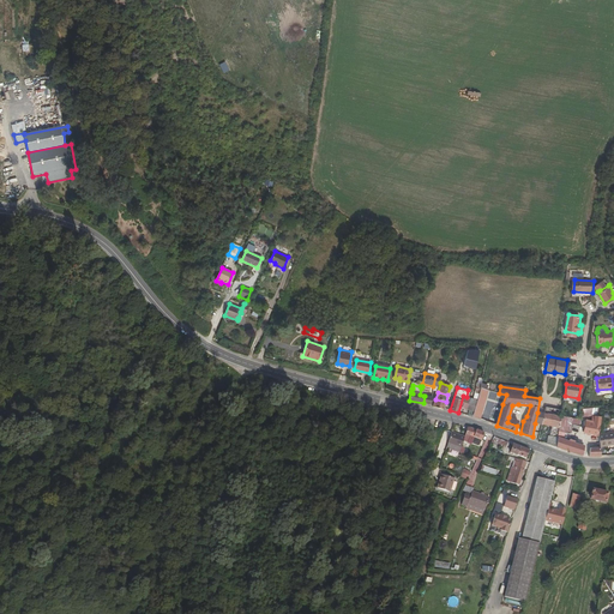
[(477,399),(469,397),(467,397),(463,396),(458,413),(459,413),(462,408),(469,410),(474,411),(477,399)]
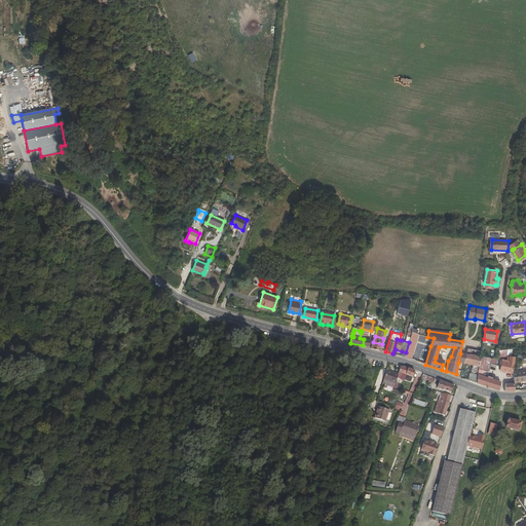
[(371,348),(380,350),(382,344),(373,342),(371,347),(371,348)]
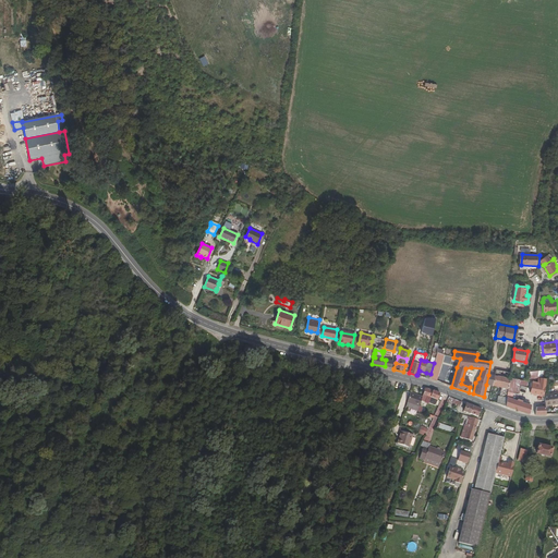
[(510,378),(494,376),(493,386),(502,387),(501,391),(499,390),(498,395),(507,397),(510,378)]
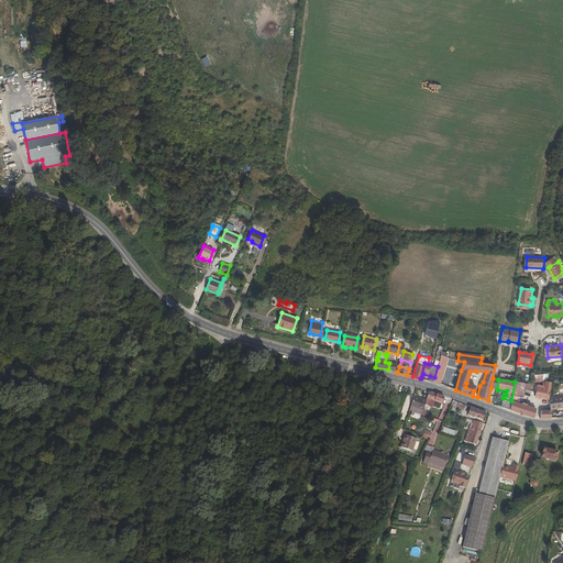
[(536,397),(548,399),(551,383),(544,382),(543,388),(538,387),(536,397)]
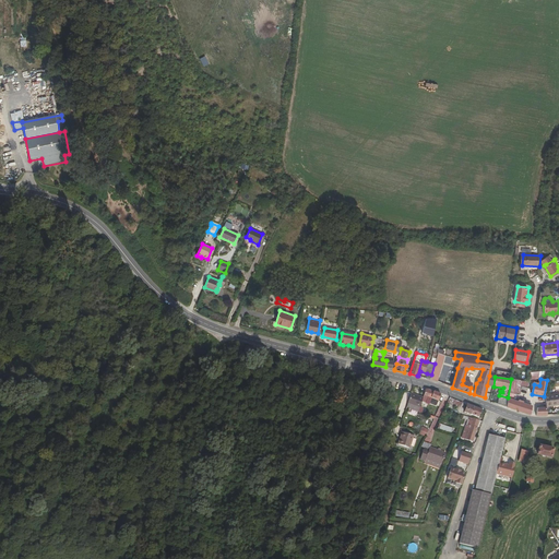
[(440,394),(426,389),(423,397),(421,401),(436,406),(440,394)]
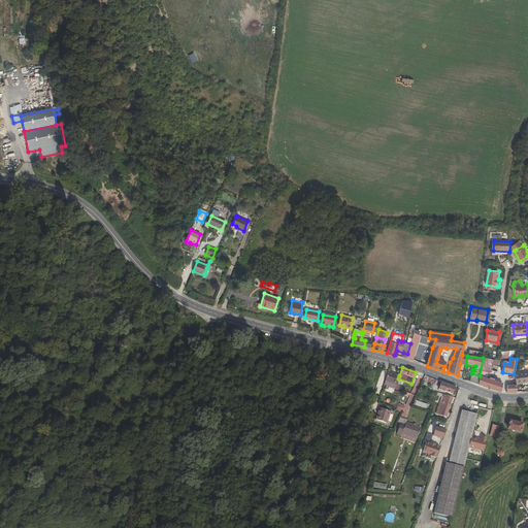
[(399,375),(389,371),(385,382),(396,386),(398,378),(399,375)]
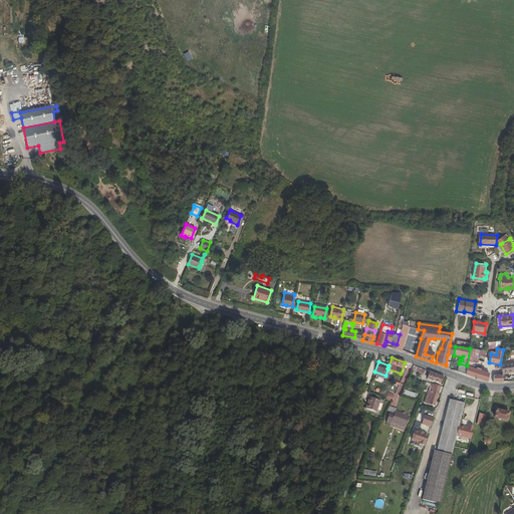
[(502,373),(513,371),(513,361),(501,363),(502,373)]
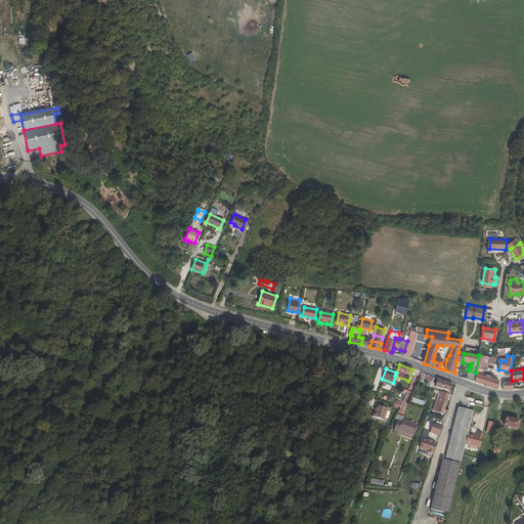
[(467,379),(475,382),(476,374),(476,373),(468,370),(467,379)]
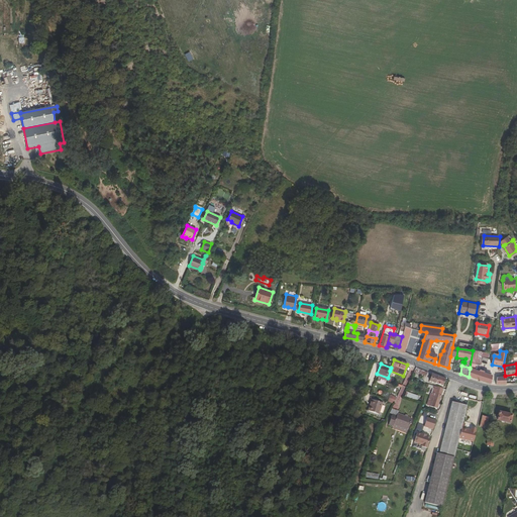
[(427,372),(416,368),(413,374),(415,375),(415,377),(419,379),(420,376),(423,378),(427,376),(427,372)]
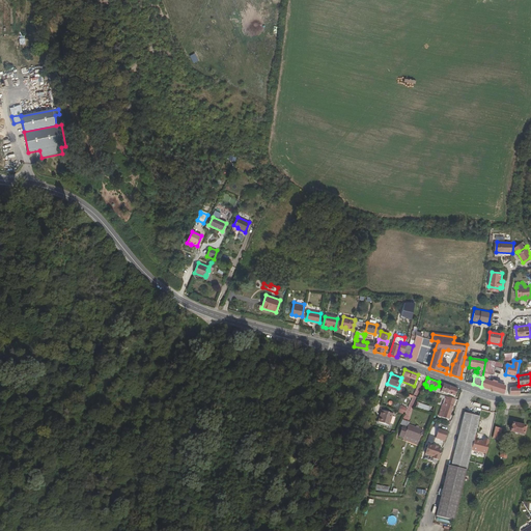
[(481,387),(504,393),(505,386),(482,379),(481,387)]
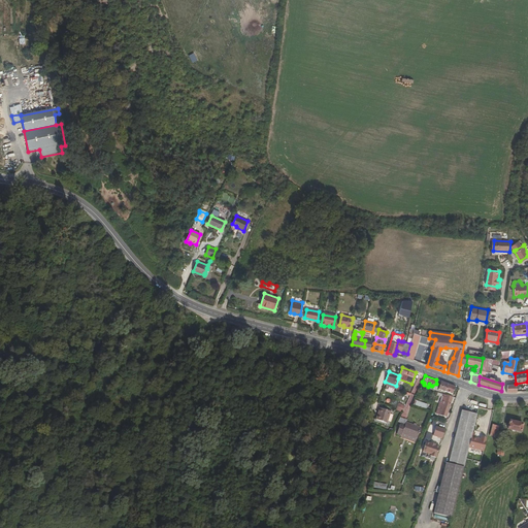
[(448,384),(440,382),(438,389),(444,391),(448,384)]
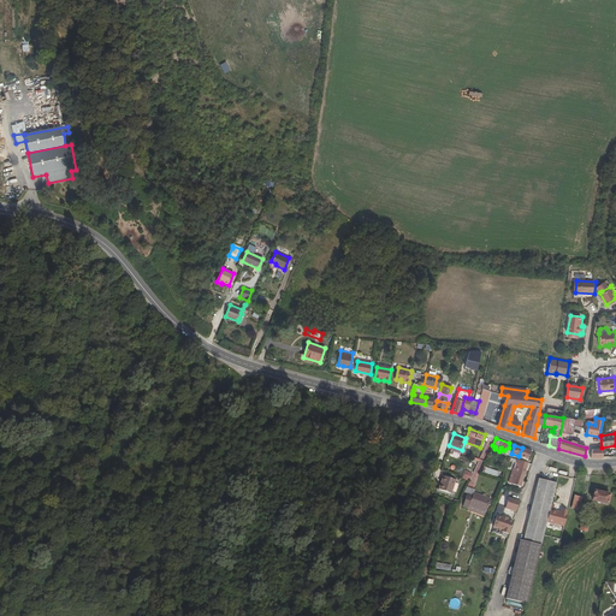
[(531,451),(522,448),(519,456),(527,460),(531,451)]
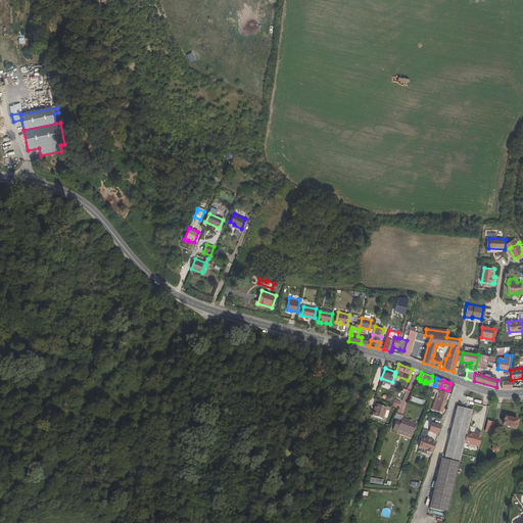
[(438,393),(433,409),(435,410),(436,407),(443,409),(446,399),(445,399),(447,393),(441,391),(441,393),(438,393)]
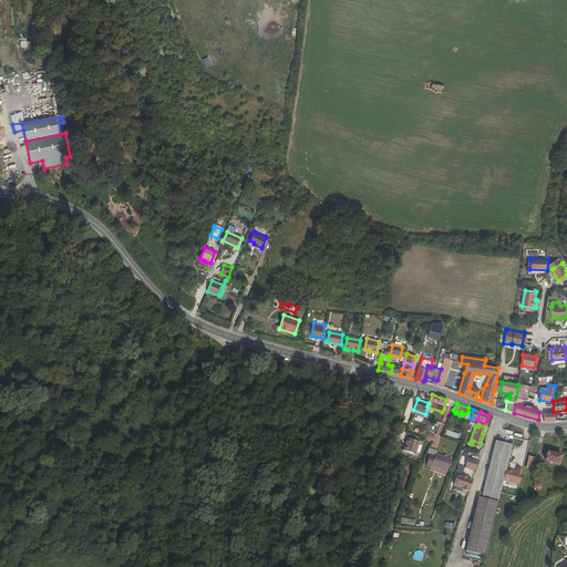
[(456,439),(459,434),(459,433),(447,429),(445,434),(456,439)]
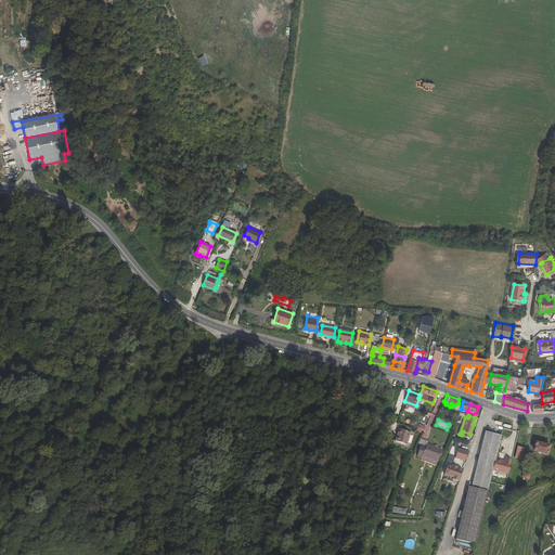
[(232,421),(230,430),(236,431),(240,423),(232,421)]
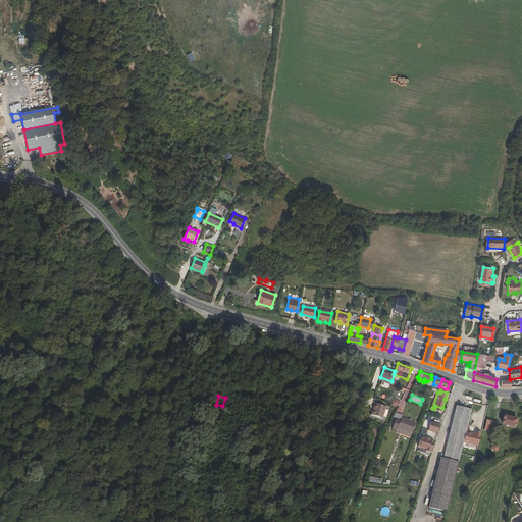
[(395,399),(392,406),(398,408),(401,401),(395,399)]
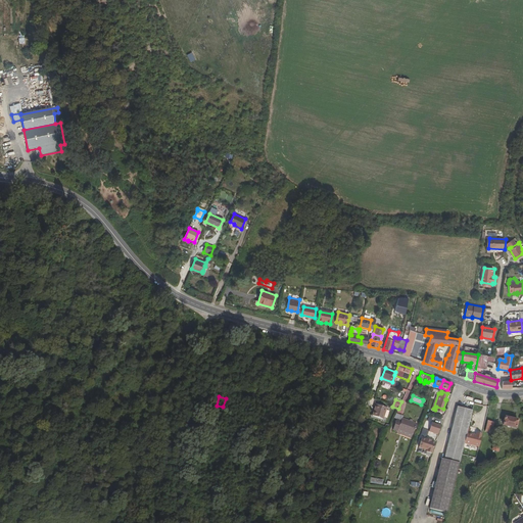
[(253,407),(240,402),(239,408),(251,412),(253,407)]
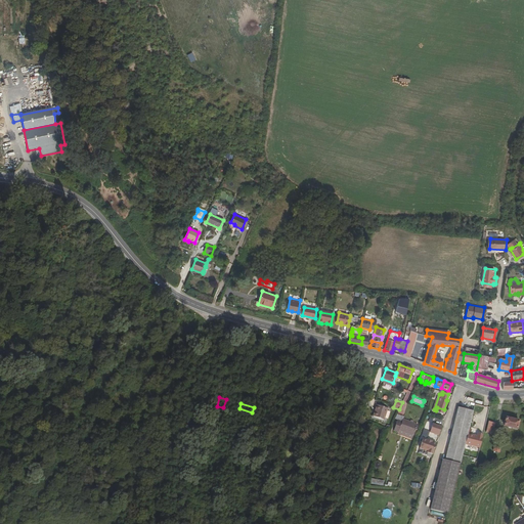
[(384,420),(387,408),(377,404),(373,417),(384,420)]
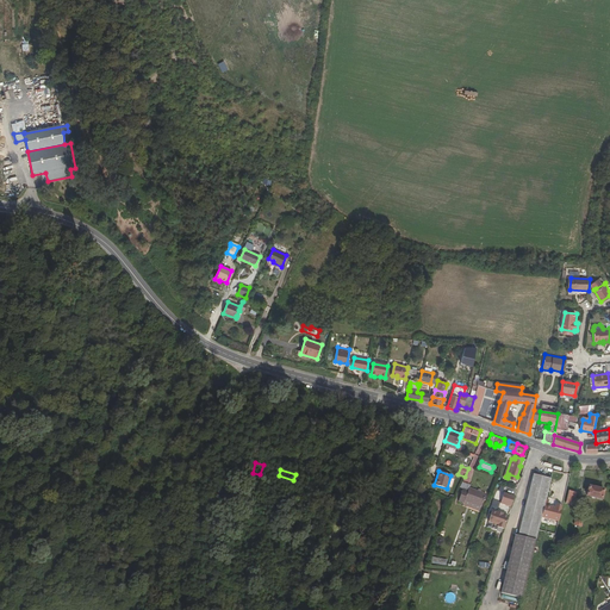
[(500,592),(521,597),(530,556),(541,517),(545,504),(551,478),(533,474),(517,535),(515,535),(500,592)]
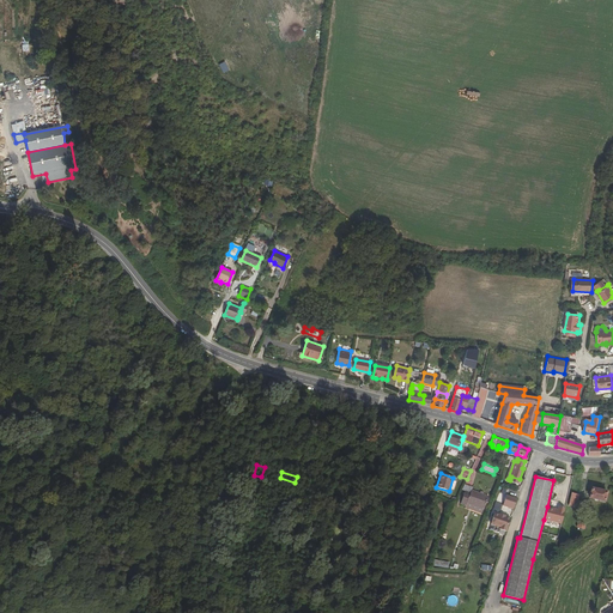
[(606,492),(593,489),(590,498),(604,501),(606,492)]
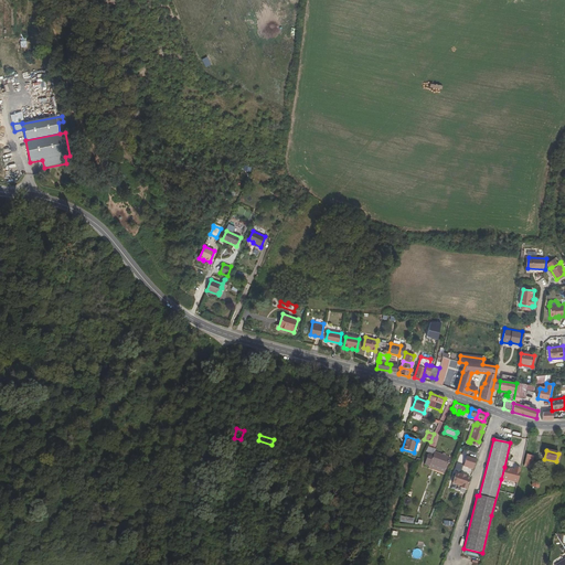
[(430,464),(445,469),(446,469),(450,457),(435,451),(434,454),(428,452),(424,465),(429,466),(430,464)]
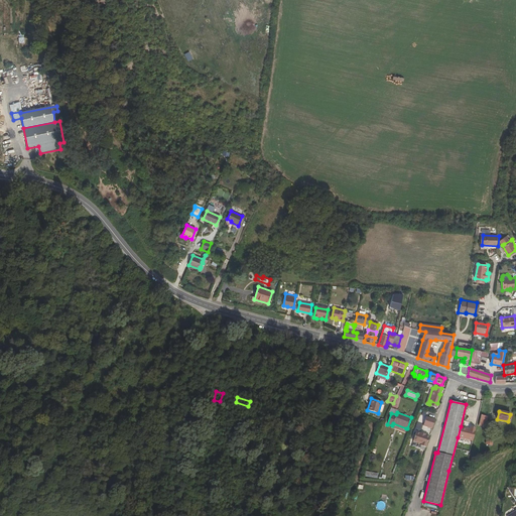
[(487,416),(481,415),(479,424),(485,425),(487,416)]
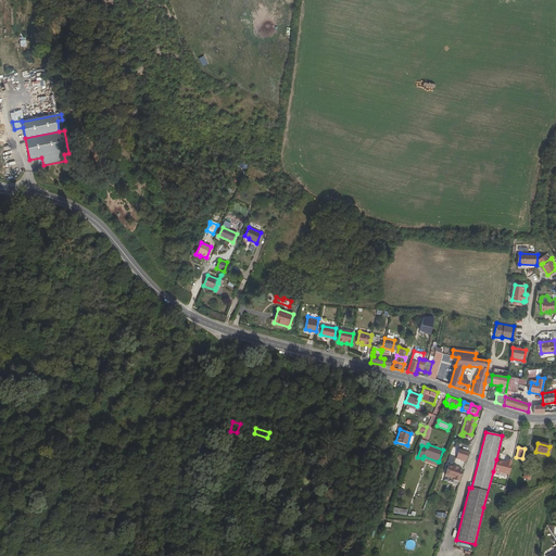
[(466,462),(469,452),(459,449),(456,459),(466,462)]
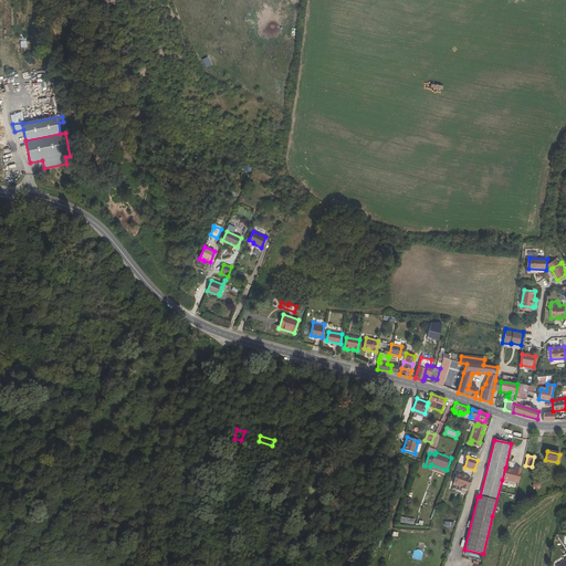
[(444,474),(446,470),(431,464),(430,467),(429,469),(444,474)]
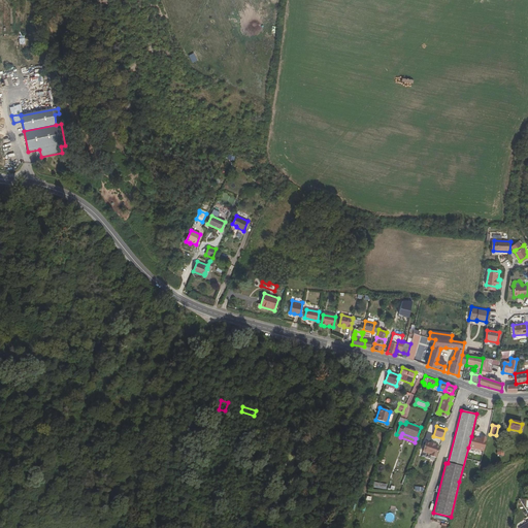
[(480,438),(471,436),(468,448),(483,452),(486,438),(480,437),(480,438)]
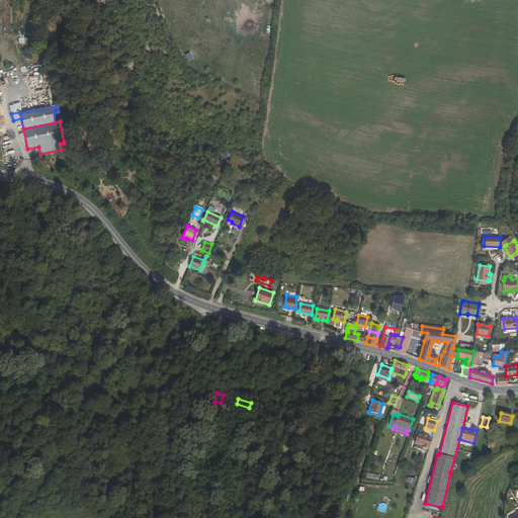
[(422,436),(418,434),(415,443),(423,446),(423,448),(428,449),(432,439),(428,437),(423,435),(422,436)]
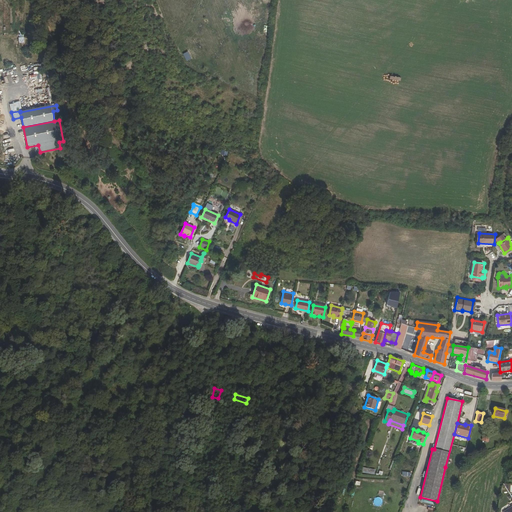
[(490,434),(483,433),(481,440),(488,442),(490,434)]
